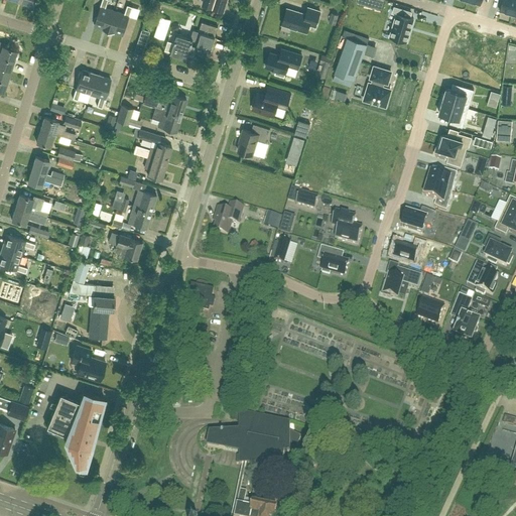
[(95,25),(109,29),(115,10),(106,7),(108,0),(102,0),(100,6),(101,6),(97,16),(96,16),(94,22),(95,22),(95,25)]
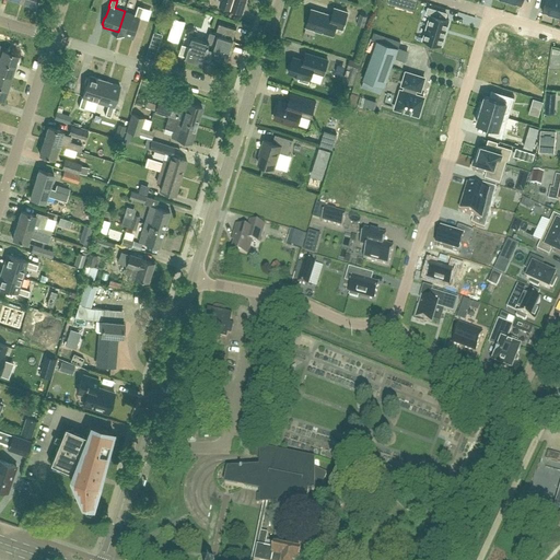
[(174,0),(164,0),(162,8),(173,11),(176,0),(174,0)]
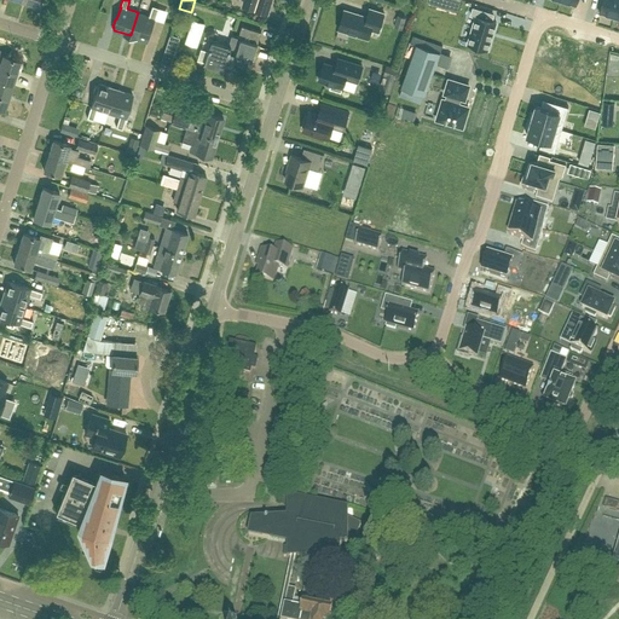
[(244,0),(243,3),(255,7),(267,12),(271,0),(244,0)]
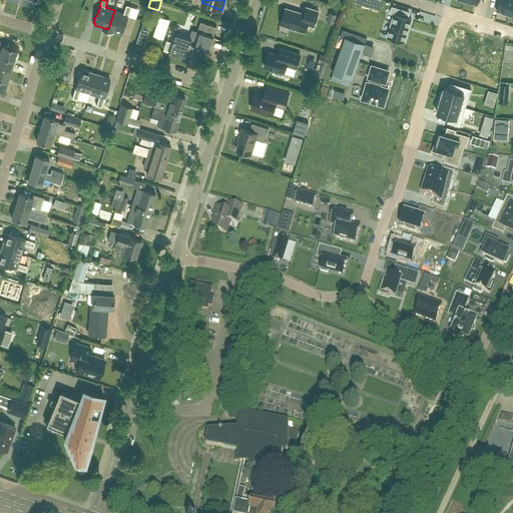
[(499,0),(496,10),(503,12),(503,11),(509,13),(512,0),(499,0)]
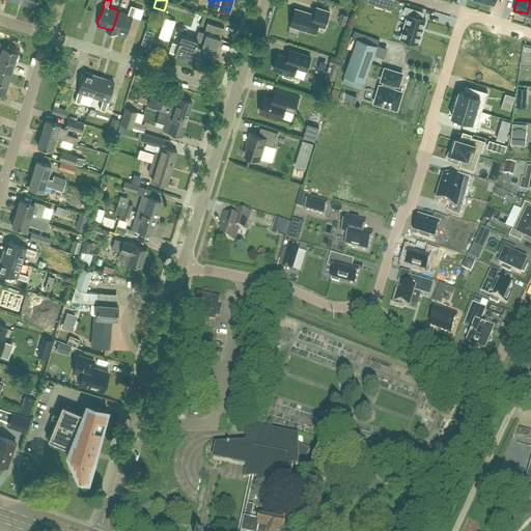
[(118,10),(112,30),(127,35),(131,22),(133,16),(133,17),(137,6),(131,4),(128,14),(118,10)]
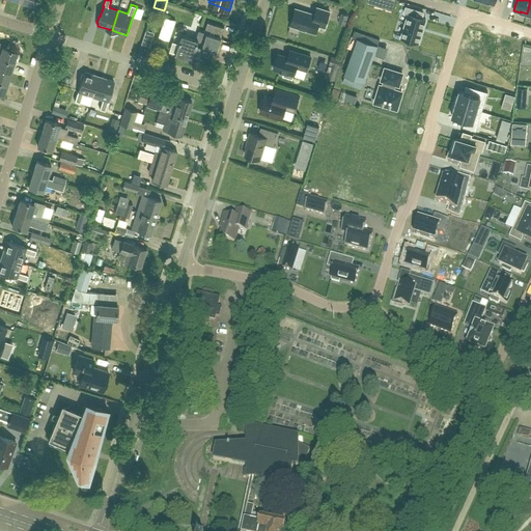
[(425,18),(420,17),(422,10),(406,5),(403,12),(408,14),(401,36),(418,42),(425,18)]
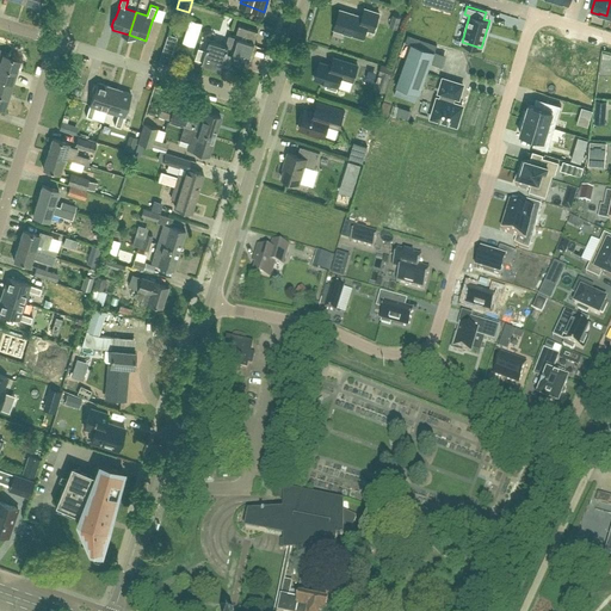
[(374,30),(380,12),(365,8),(363,16),(340,8),(334,29),(363,37),(366,28),(374,30)]
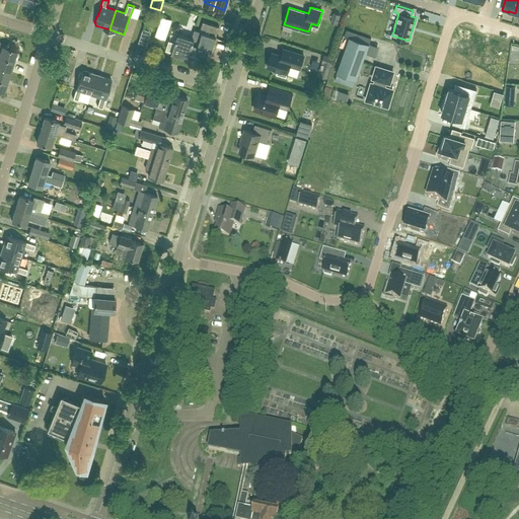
[(219,36),(216,35),(219,26),(203,21),(200,30),(195,28),(192,38),(178,33),(172,53),(188,58),(191,51),(196,53),(196,52),(210,56),(212,50),(215,51),(219,36)]
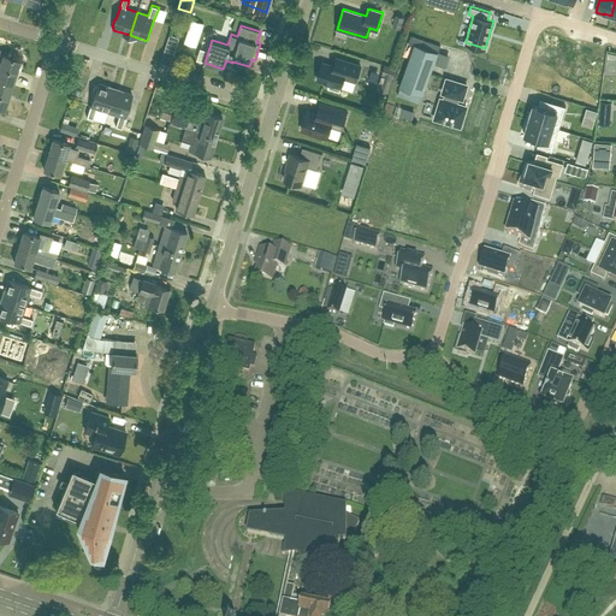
[(433,49),(434,43),(416,37),(415,42),(433,49)]
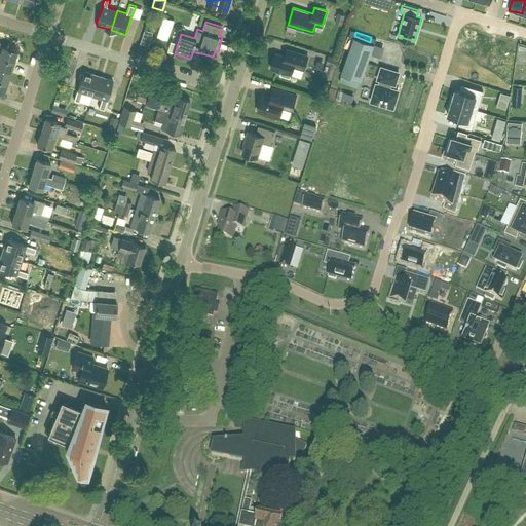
[(142,37),(137,52),(145,54),(150,39),(142,37)]
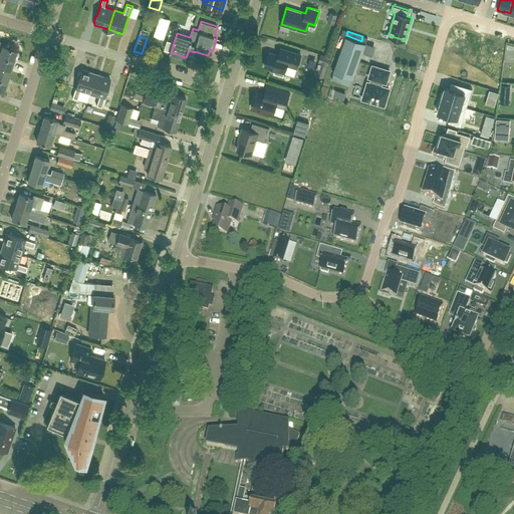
[(346,36),(333,72),(342,75),(352,78),(365,43),(346,36)]
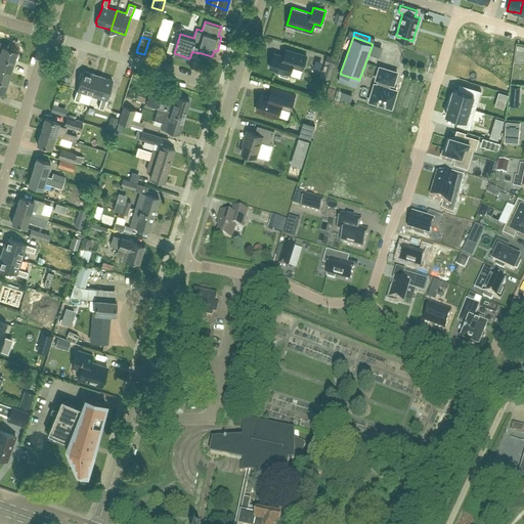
[(0,53),(0,56),(13,61),(16,50),(4,46),(5,44),(0,41),(0,51),(1,51),(0,53)]
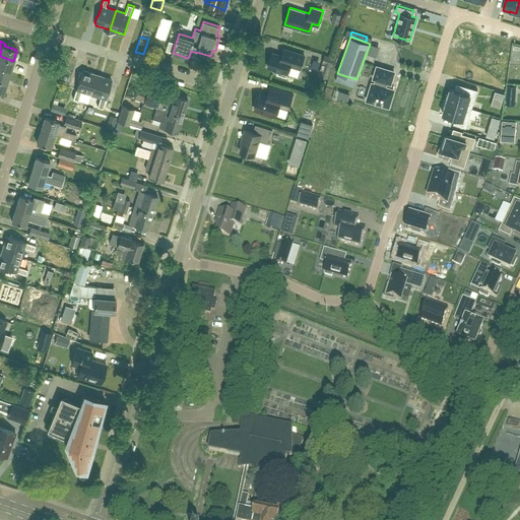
[(272,52),(268,67),(278,70),(277,74),(286,77),(287,74),(298,77),(301,68),(305,55),(288,50),(284,49),(282,55),(272,52)]
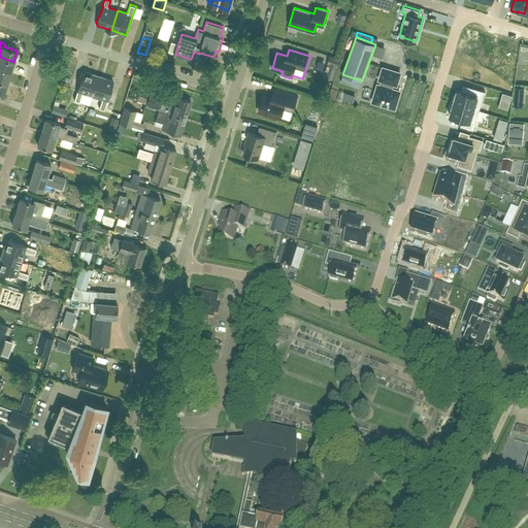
[(330,68),(336,70),(339,59),(329,56),(327,64),(331,65),(330,68)]
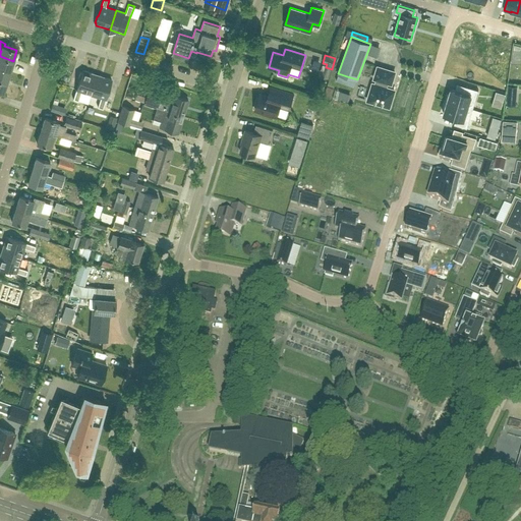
[(13,61),(0,56),(0,67),(10,71),(13,61)]
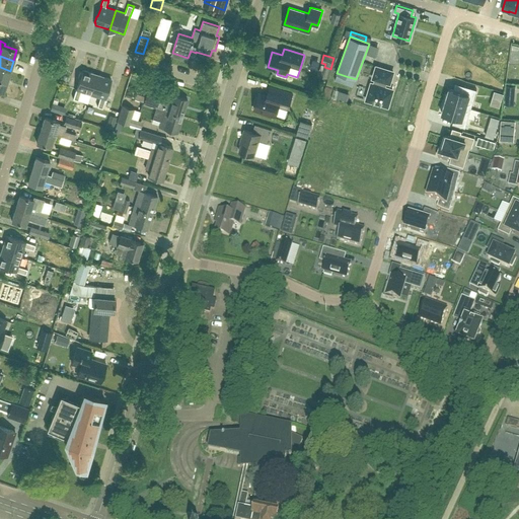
[(387,105),(392,89),(385,87),(386,81),(389,82),(393,71),(376,66),(373,77),(375,78),(373,83),(371,82),(366,99),(387,105)]
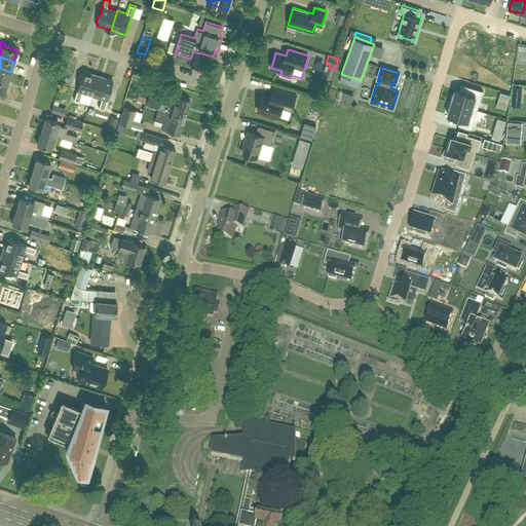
[(0,79),(7,82),(10,72),(0,68),(0,79)]
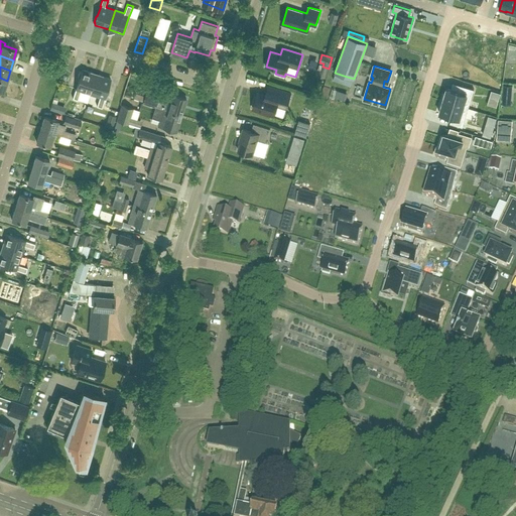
[(90,93),(96,74),(82,69),(81,72),(80,71),(78,77),(79,77),(76,88),(72,98),(78,99),(81,90),(90,93)]
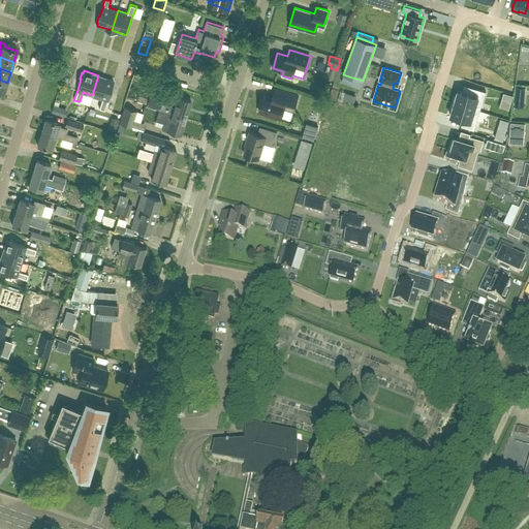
[(352,78),(343,74),(341,82),(350,85),(352,78)]
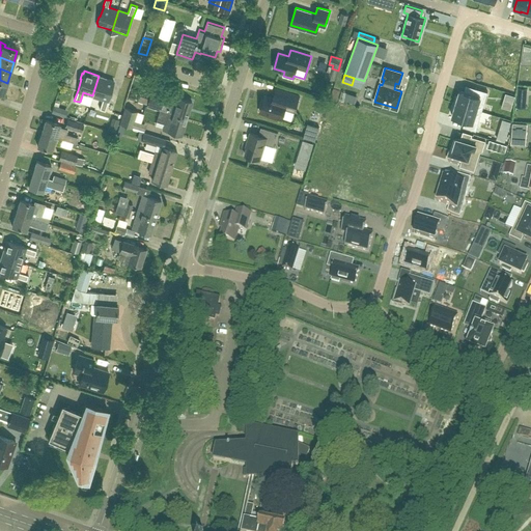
[(113,80),(99,76),(92,95),(102,99),(99,108),(105,110),(108,100),(107,100),(113,80)]
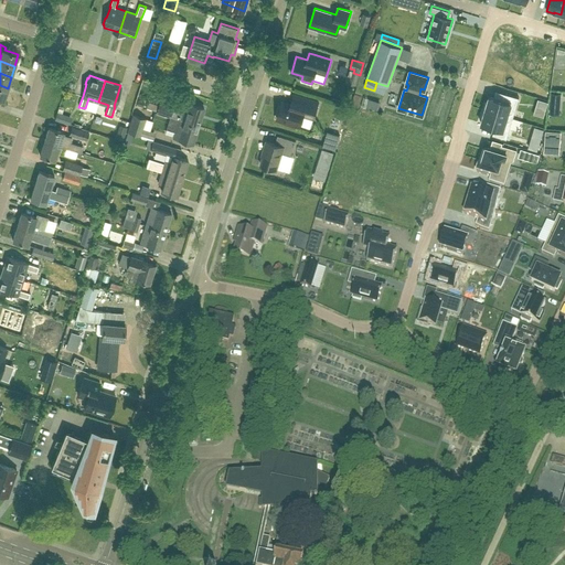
[(482,109),(512,118),(519,97),(505,93),(503,100),(489,96),(487,102),(484,102),(482,109)]
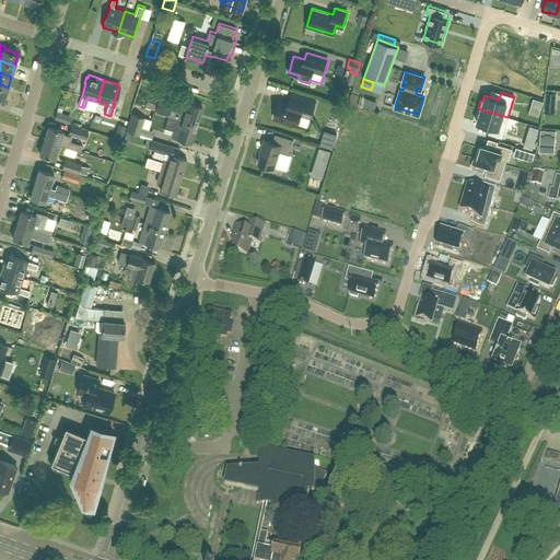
[(315,101),(301,95),(291,93),(288,103),(279,101),(275,117),(298,124),(301,114),(311,117),(315,101)]
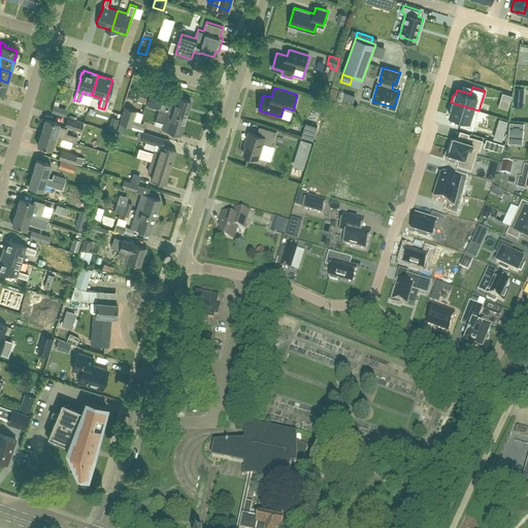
[(166,111),(186,118),(191,100),(176,96),(176,95),(175,93),(169,91),(166,92),(164,100),(162,99),(150,95),(146,104),(160,109),(166,111)]
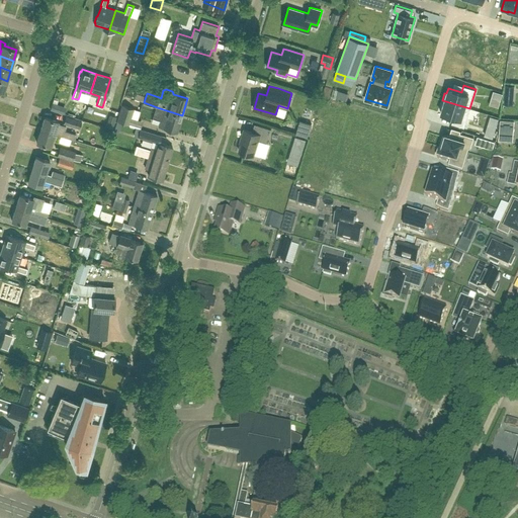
[(347,93),(338,91),(336,97),(345,100),(347,93)]
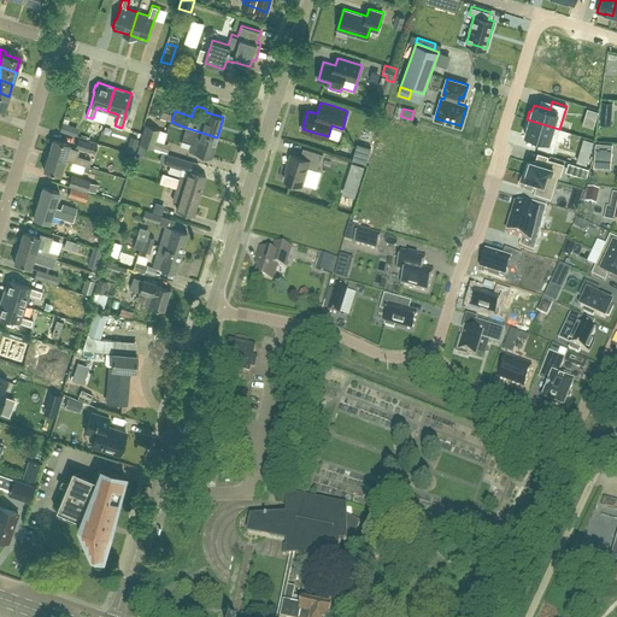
[(587,109),(585,115),(595,118),(598,111),(587,109)]
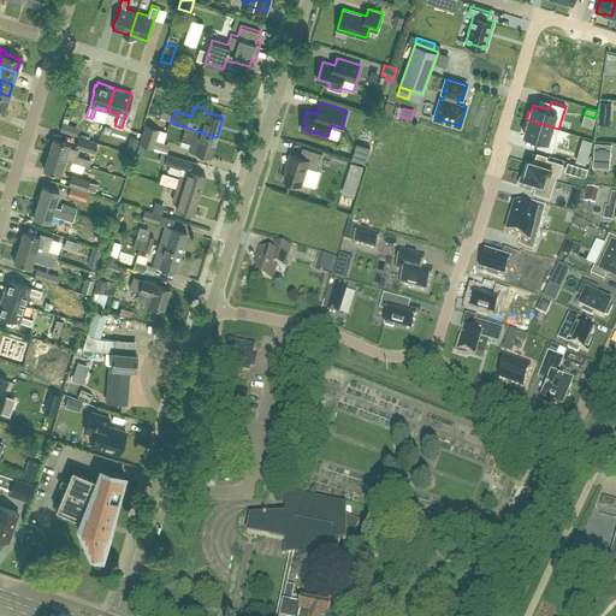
[(558,129),(526,119),(523,126),(526,128),(523,134),(539,138),(537,147),(552,150),(558,129)]
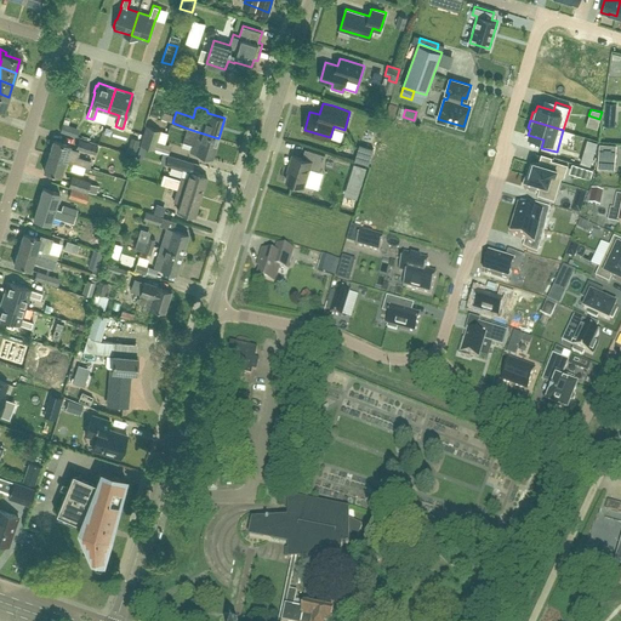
[(63,130),(74,134),(77,126),(66,124),(63,130)]
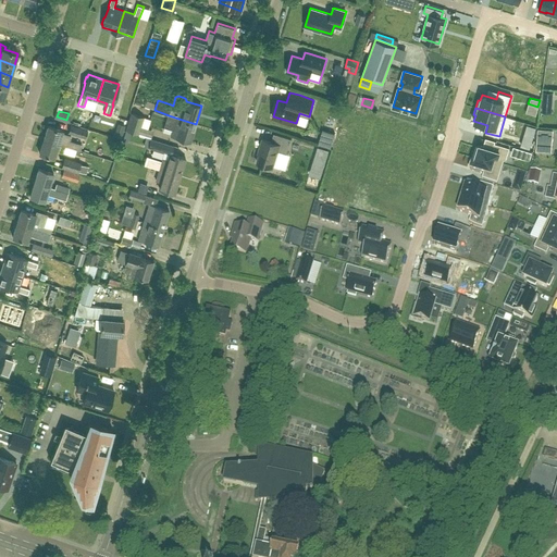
[(125,130),(138,134),(144,116),(131,112),(125,130)]
